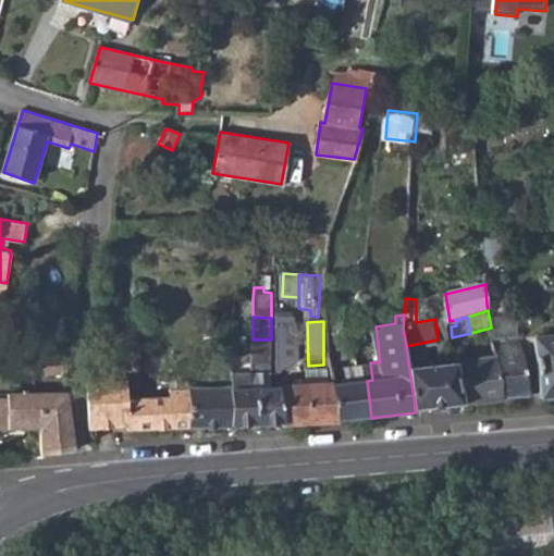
[(504,330),(492,331),(493,340),(505,338),(504,330)]
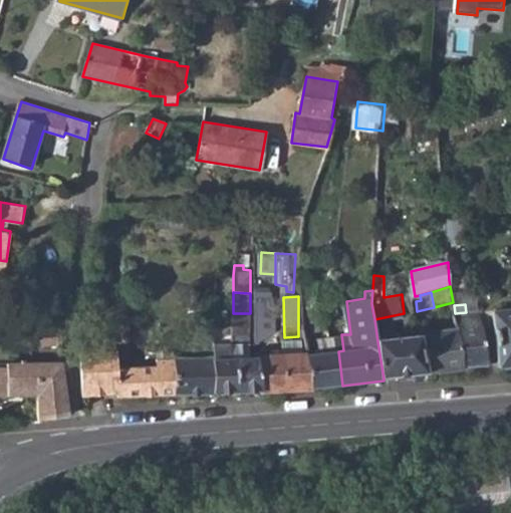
[(510,309),(493,311),(500,364),(501,367),(510,366),(510,309)]
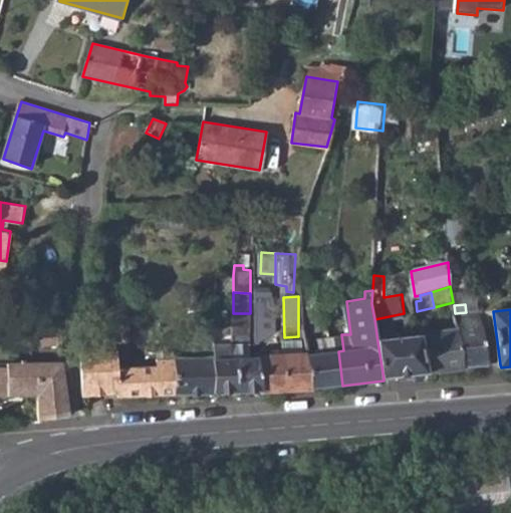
[(466,312),(455,313),(458,327),(466,368),(490,365),(484,328),(479,311),(466,312)]
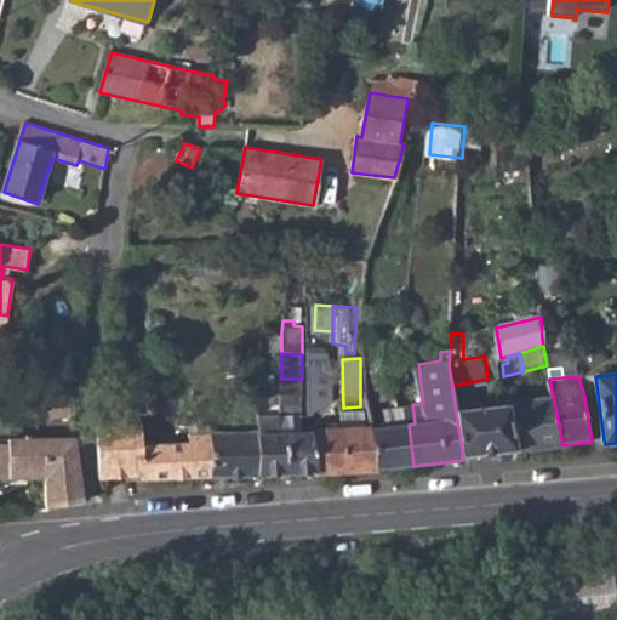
[(281,379),(283,404),(297,404),(302,404),(302,379),(281,379)]
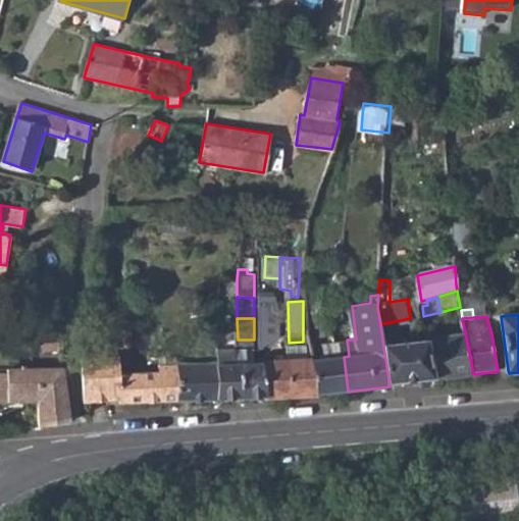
[(465,332),(425,339),(426,342),(433,379),(473,374),(465,332)]
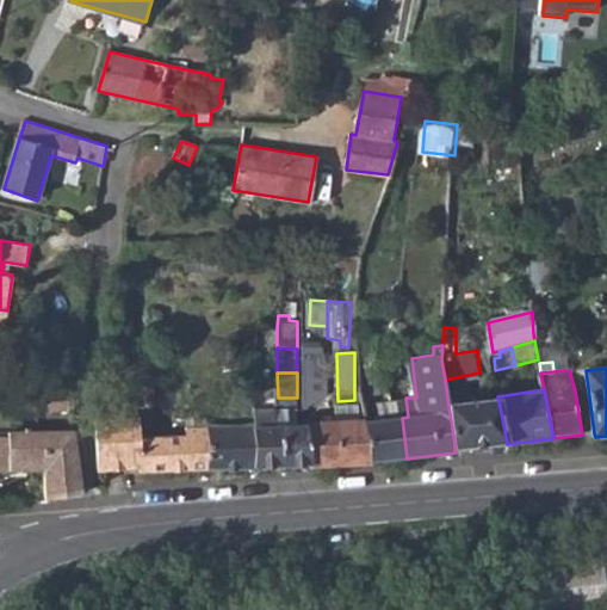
[(278,398),(277,410),(292,408),(292,398),(278,398)]
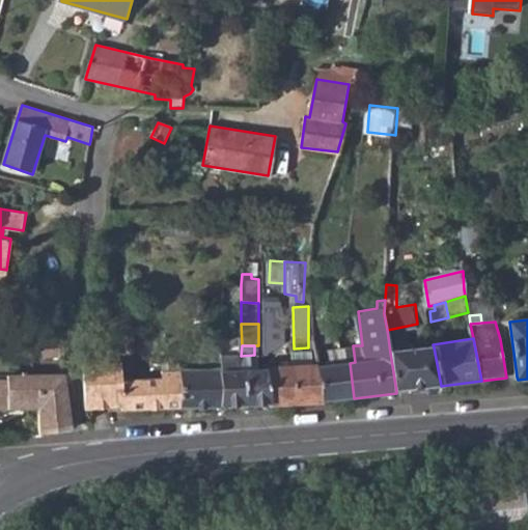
[(331,363),(317,364),(322,402),(354,398),(350,363),(355,362),(353,345),(340,347),(330,349),(331,363)]
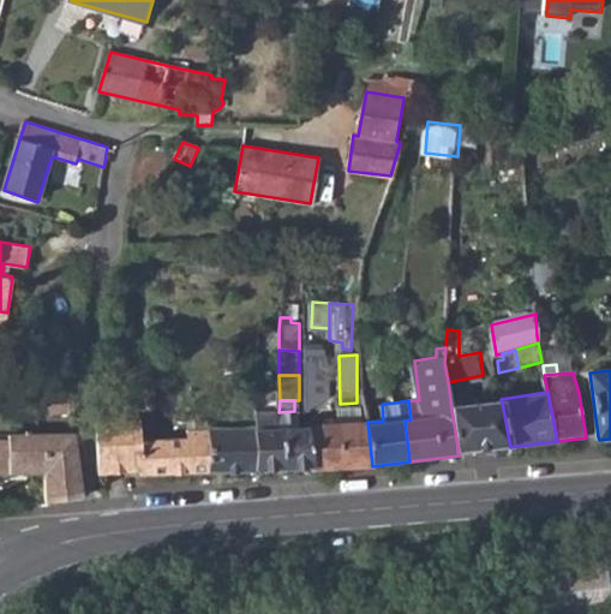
[(502,403),(451,409),(459,453),(510,447),(502,403)]
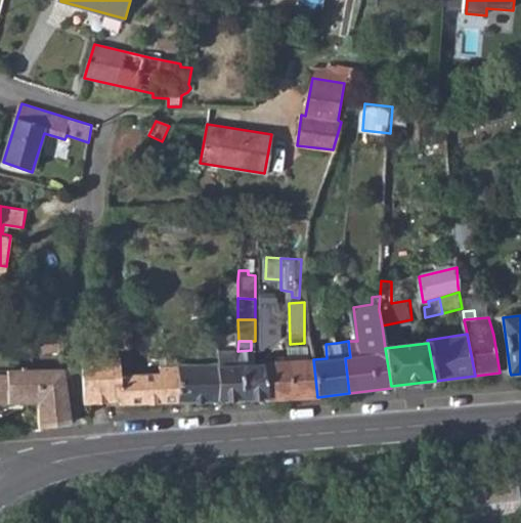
[(291,347),(291,360),(309,359),(309,346),(291,347)]
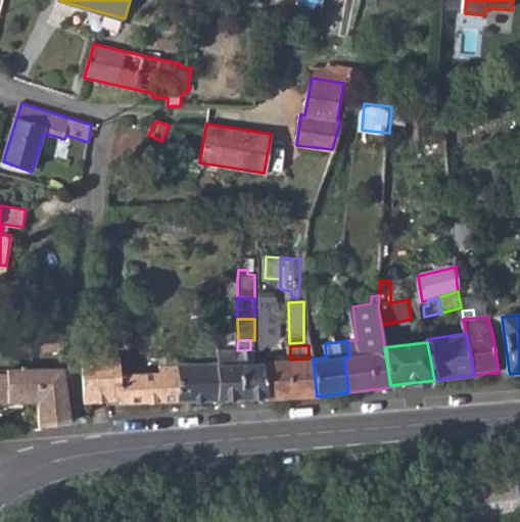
[(220,350),(219,362),(237,362),(237,350),(220,350)]
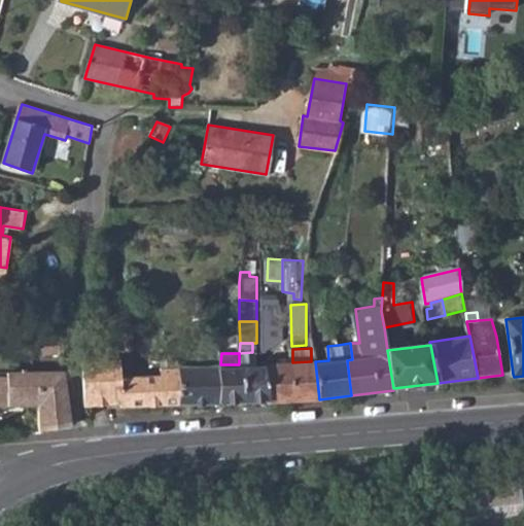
[(120,360),(83,361),(86,407),(110,406),(110,409),(182,406),(182,404),(180,369),(162,370),(162,376),(121,377),(120,360)]
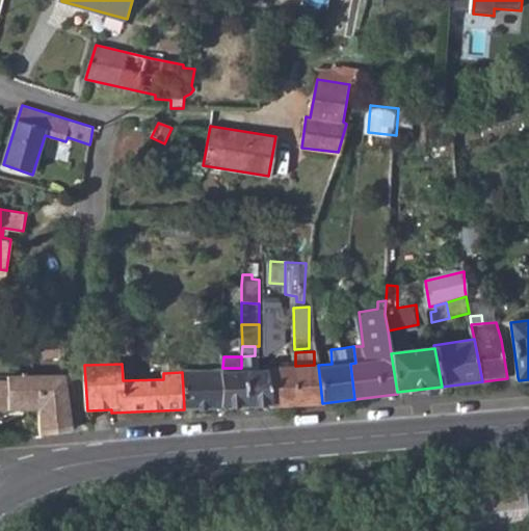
[(295,366),(292,366),(296,404),(322,403),(318,365),(314,365),(295,366)]
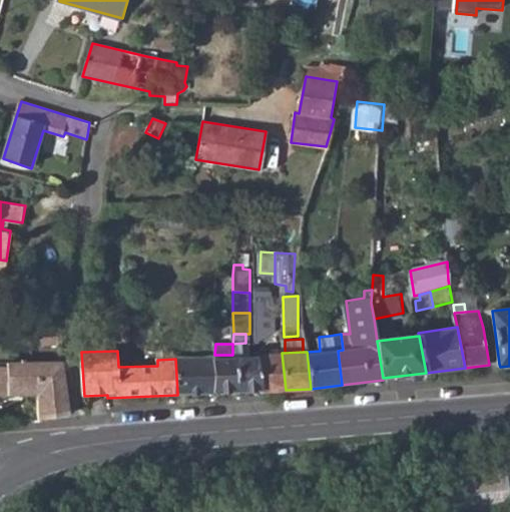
[(282,353),(253,354),(261,391),(286,390),(282,353)]
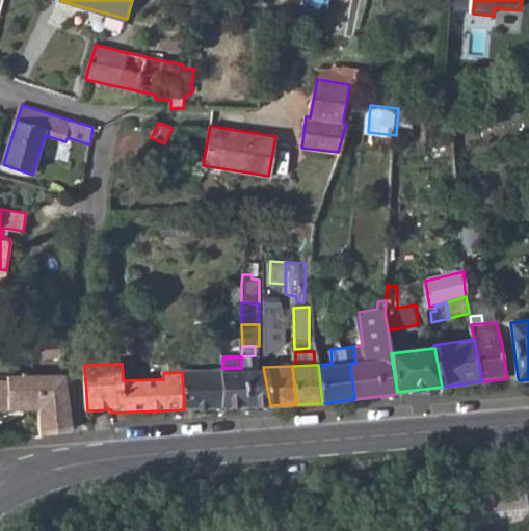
[(263,367),(241,368),(246,407),(270,405),(263,367)]
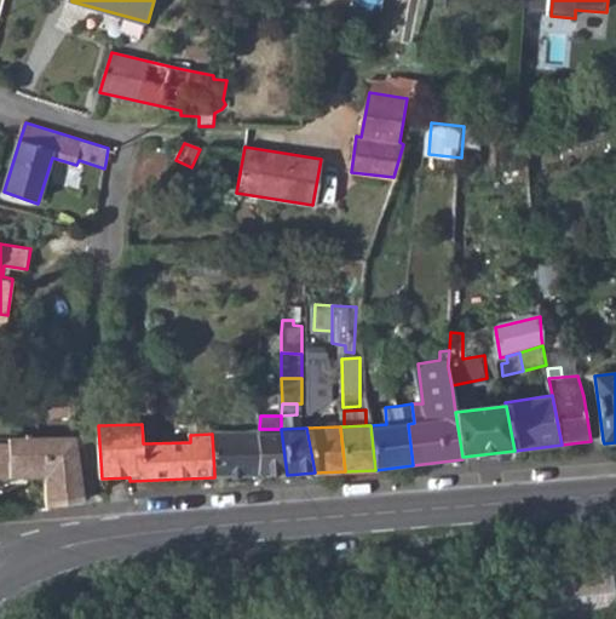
[(259,429),(258,430),(260,476),(287,475),(281,429),(259,429)]
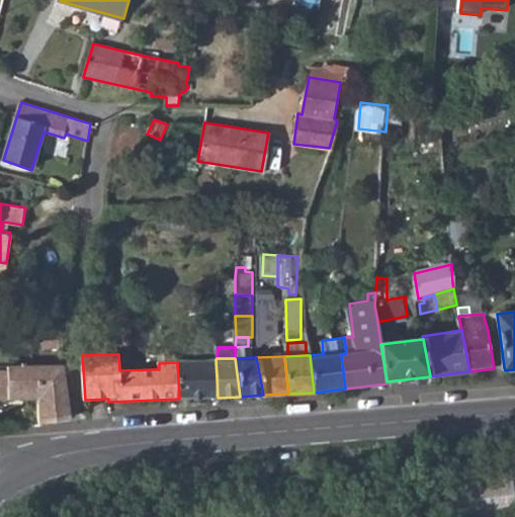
[(216,359),(177,360),(177,362),(179,397),(218,398),(216,359)]
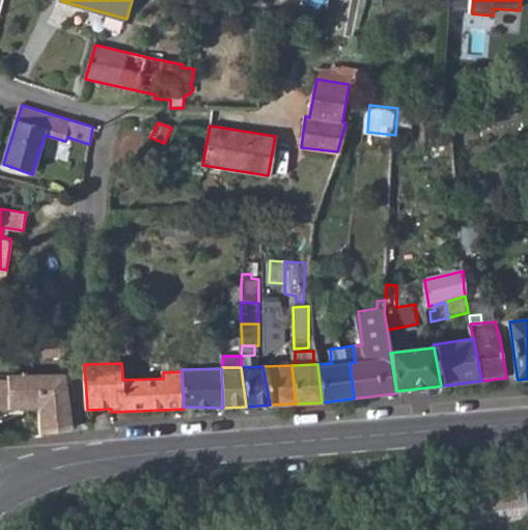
[(66,374),(5,375),(5,410),(37,410),(40,435),(71,431),(66,374)]
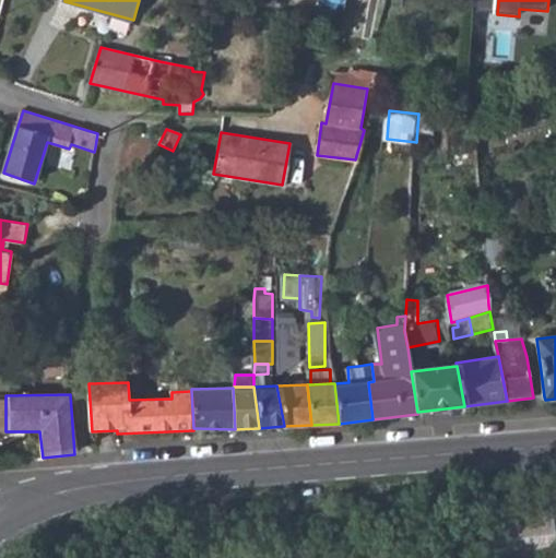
[(539,519),(498,522),(501,557),(544,557),(555,556),(555,517),(539,519)]
